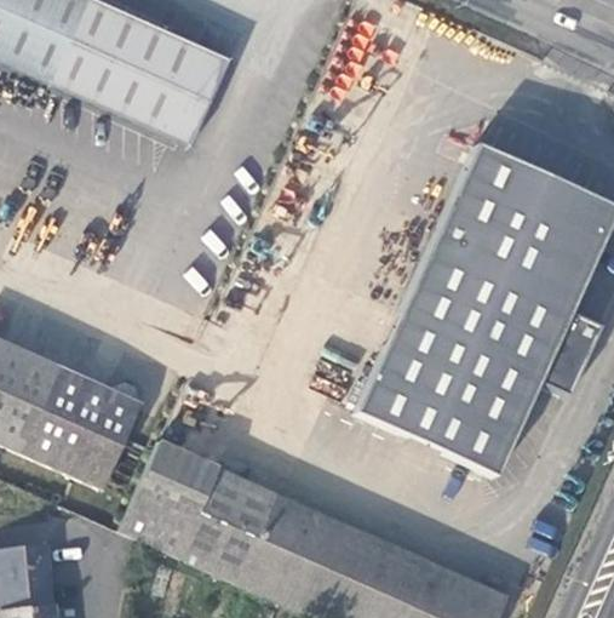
[(0,0),(0,58),(52,83),(87,0),(0,0)]
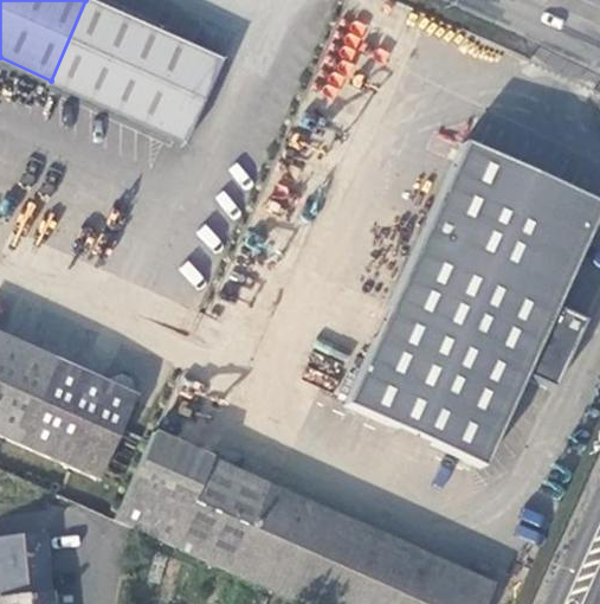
[(223,57),(96,0),(85,0),(51,81),(185,140),(223,57)]
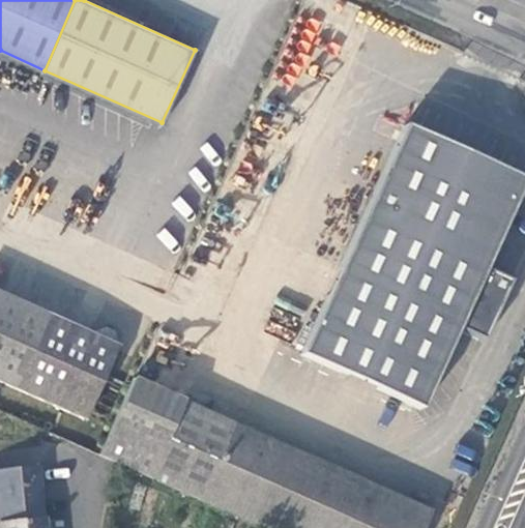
[(425,402),(524,187),(524,176),(412,124),(310,350),(425,402)]
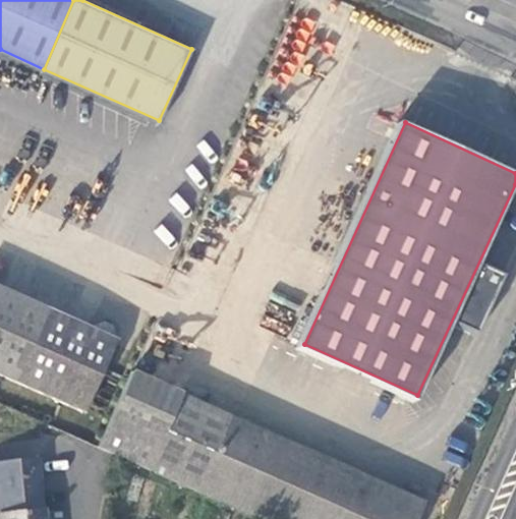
[(0,368),(22,379),(50,311),(0,289),(0,368)]
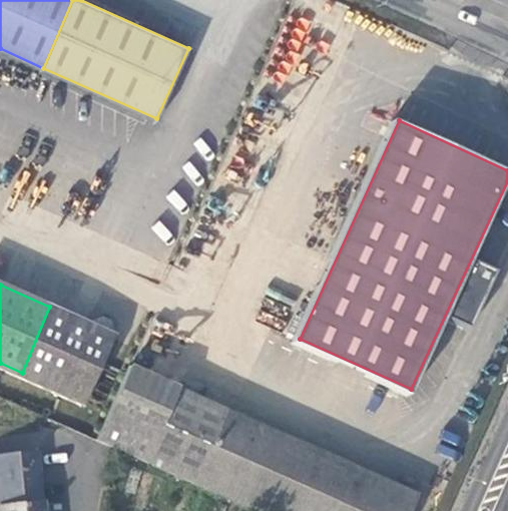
[(112,335),(93,326),(49,307),(22,373),(89,401),(118,337),(112,335)]
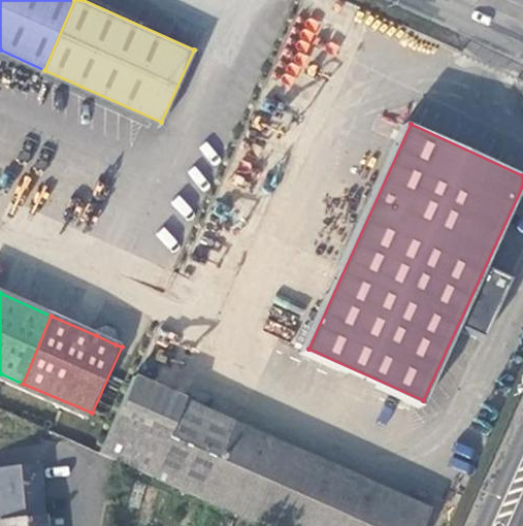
[(104,330),(96,335),(116,344),(120,338),(117,335),(104,330)]
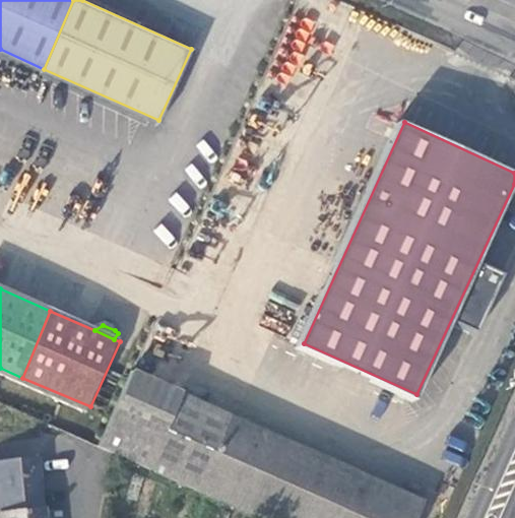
[(103,444),(266,517),(419,517),(429,497),(134,369),(103,444)]
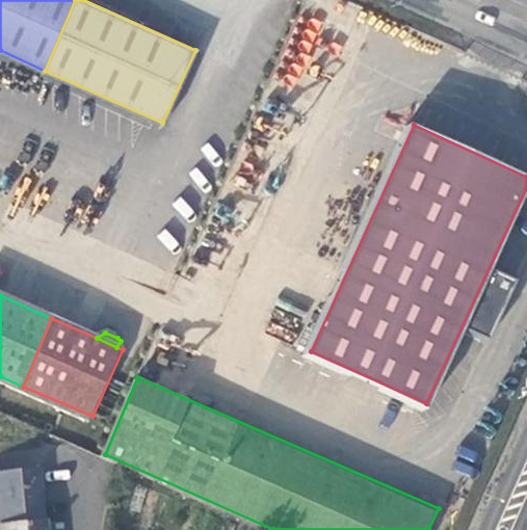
[(49,517),(46,468),(0,471),(0,522),(4,523),(49,517)]
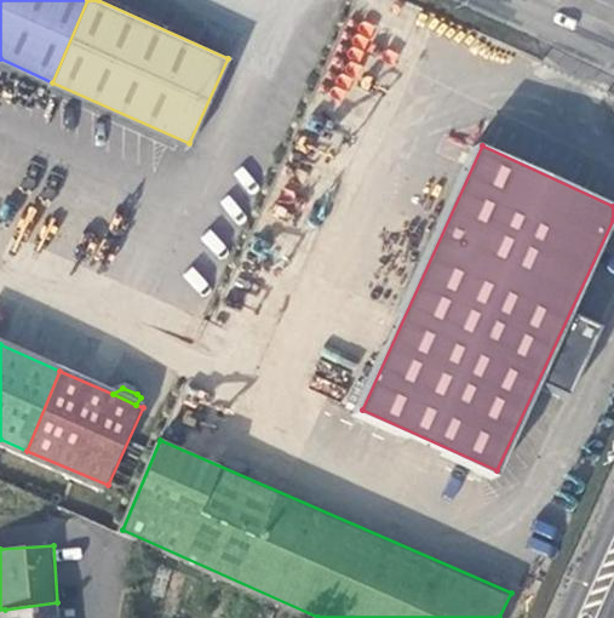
[(5,610),(6,617),(58,617),(57,602),(5,610)]
